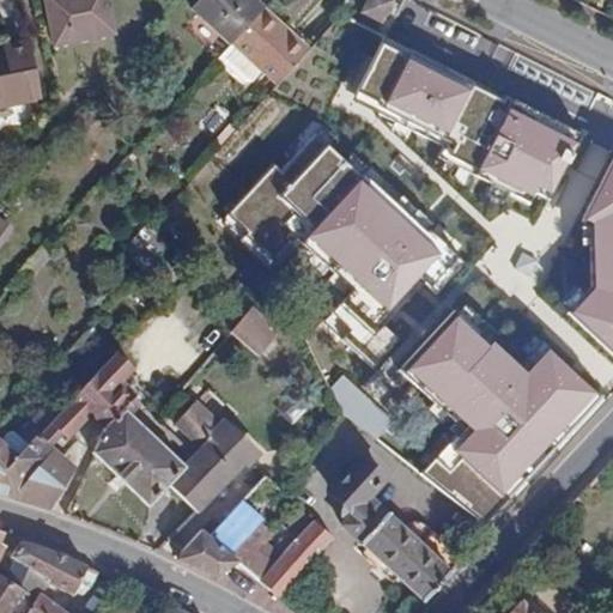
[(44,0),(54,48),(116,35),(109,0),(44,0)]
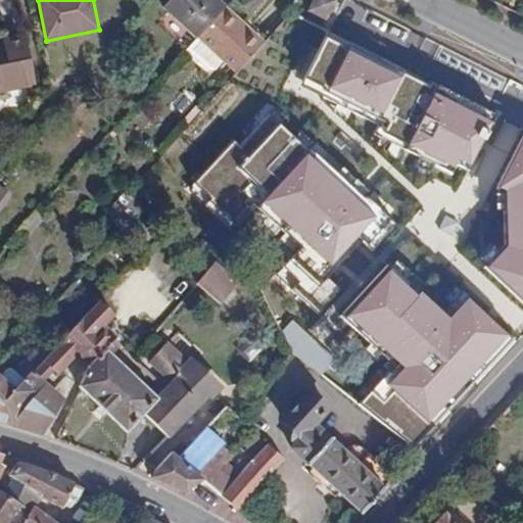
[(223,10),(226,8),(217,0),(169,0),(160,9),(194,41),(198,37),(223,10)]
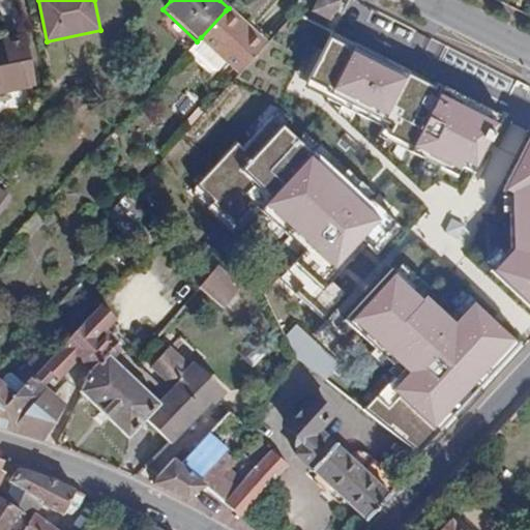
[(318,0),(314,10),(329,19),(337,0),(318,0)]
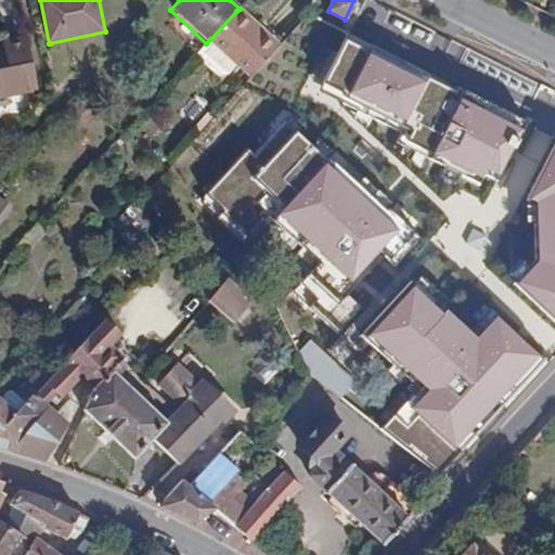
[(240,9),(236,11),(265,37),(267,34),(240,9)]
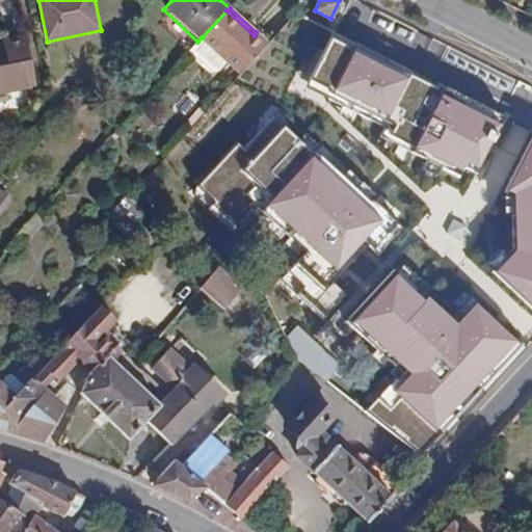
[(202,37),(197,42),(187,54),(210,75),(215,74),(229,62),(241,74),(242,72),(268,44),(256,32),(254,35),(227,10),(202,37)]
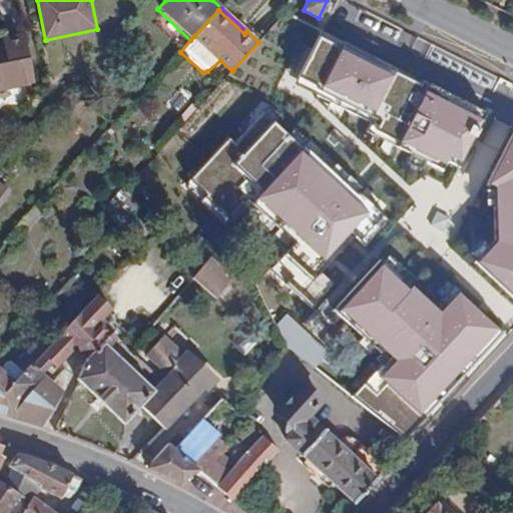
[(496,113),(318,26),(292,80),(300,84),(371,119),(365,131),(464,179),(496,113)]
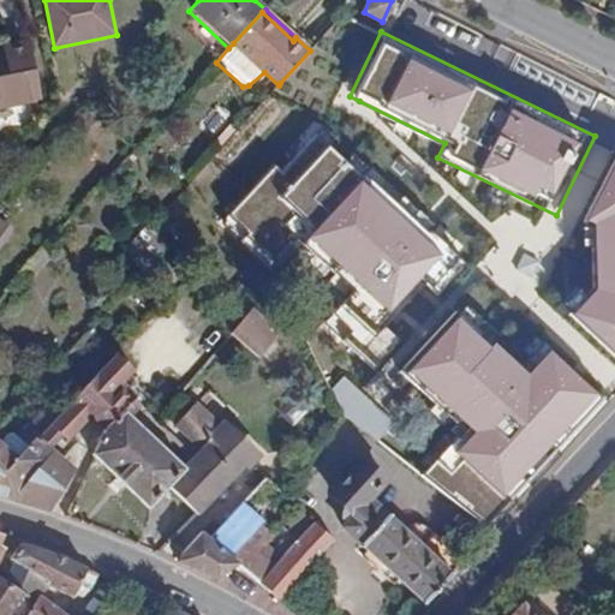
[(0,107),(40,100),(28,39),(5,43),(6,54),(0,55),(0,107)]
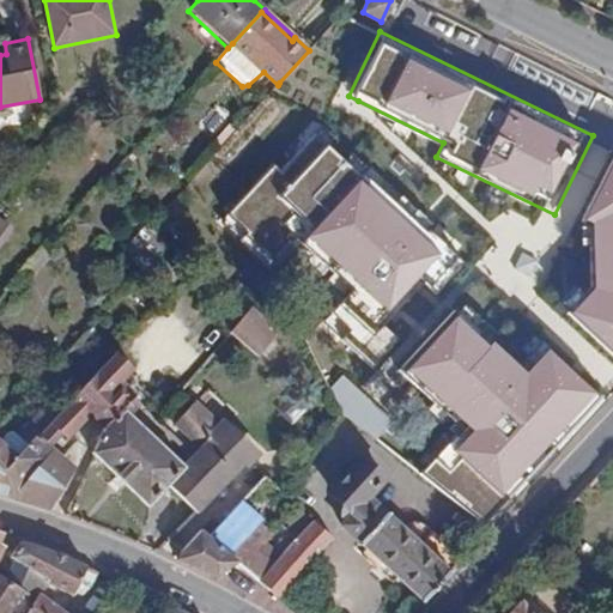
[(474,265),(326,128),(242,218),(291,263),(315,237),(363,281),(360,304),(389,331),(426,289),(441,302),(474,265)]
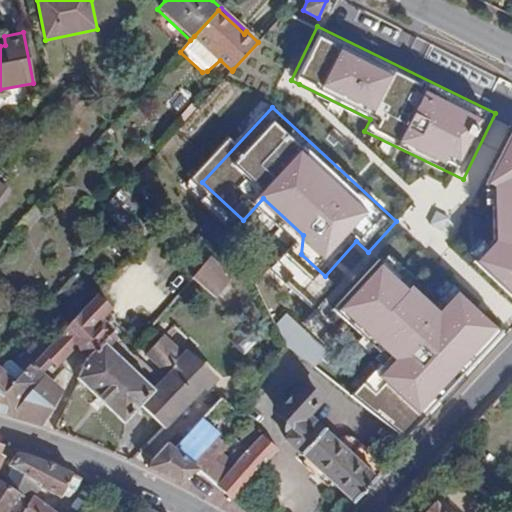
[(511,148),(490,187),(489,242),(476,257),(511,288),(511,148)]
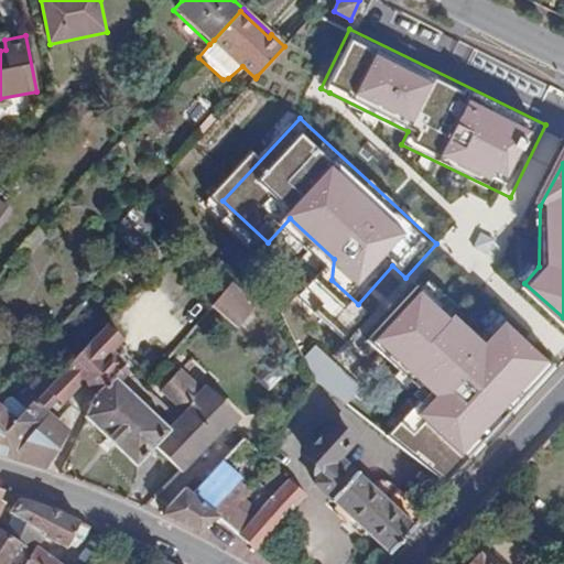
[(232,285),(228,290),(214,306),(239,328),(255,311),(243,301),(247,297),(232,285)]
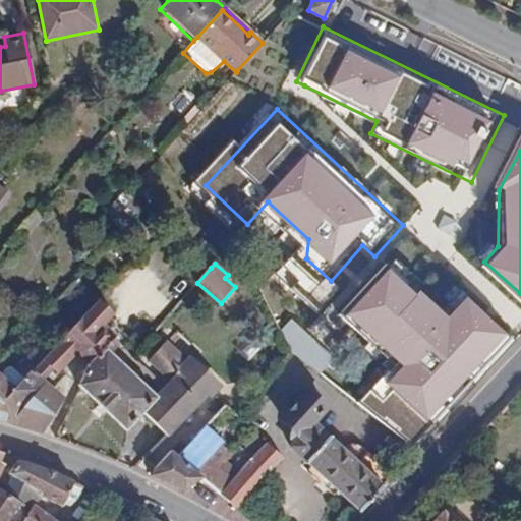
[(454,317),(396,264),(347,316),(400,365),(364,404),(422,445),(520,343),(520,337),(474,296),(454,317)]
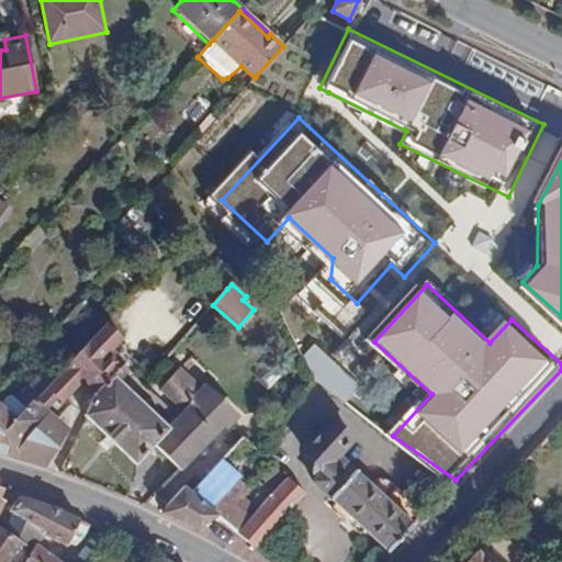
[(124,364),(94,337),(68,367),(81,379),(62,413),(82,424),(86,415),(96,393),(124,364)]
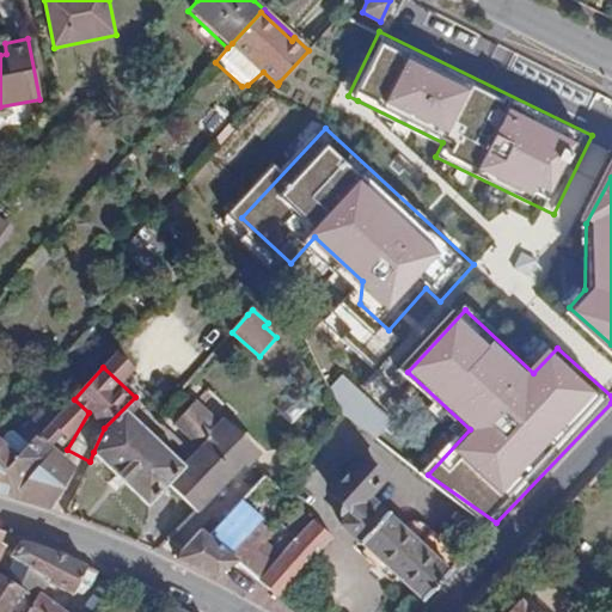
[(132,415),(142,404),(135,397),(104,428),(93,452),(148,505),(169,483),(185,465),(132,415)]
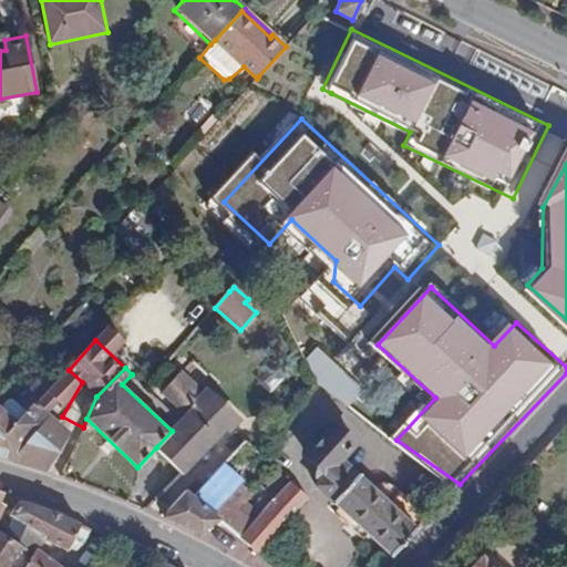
[(10,413),(0,404),(0,445),(37,404),(59,381),(48,371),(10,413)]
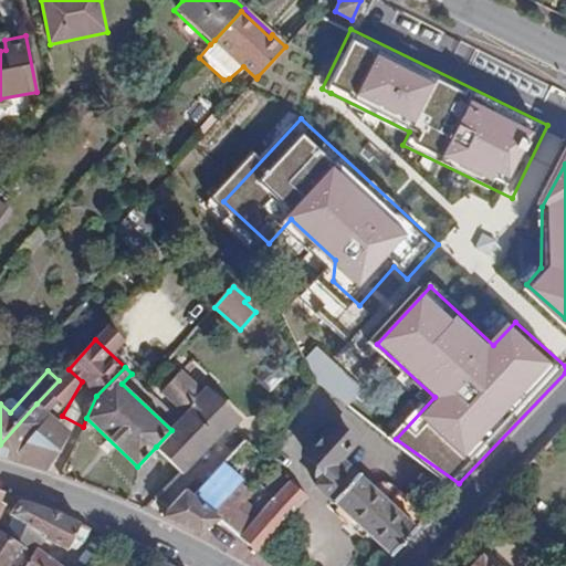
[(186,415),(179,420),(171,430),(156,447),(182,473),(185,475),(237,420),(184,370),(163,394),(186,415)]
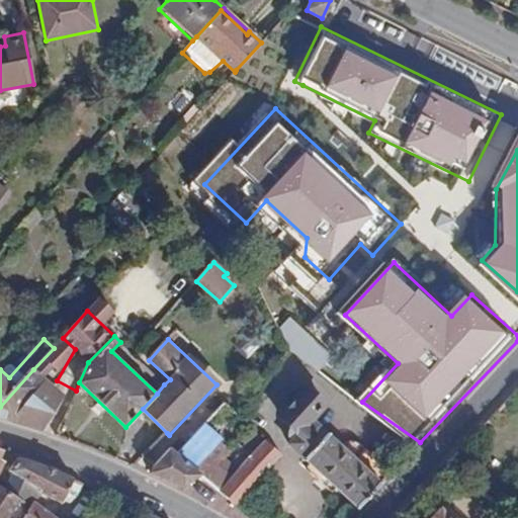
[(42,431),(63,395),(33,369),(0,407),(0,417),(25,425),(42,431)]
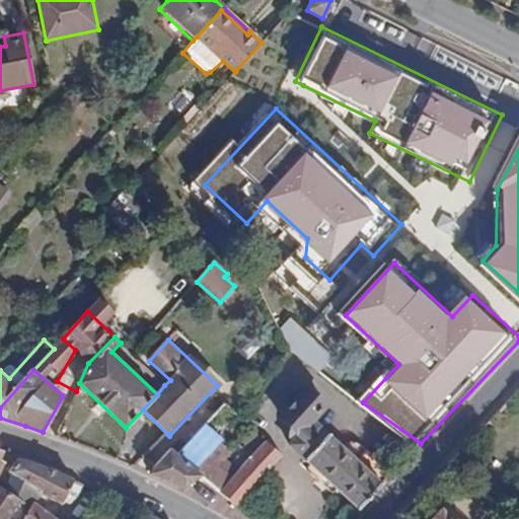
[(299,436),(291,445),(357,508),(360,509),(383,485),(317,423),(330,409),(307,386),(283,413),(283,422),(299,436)]
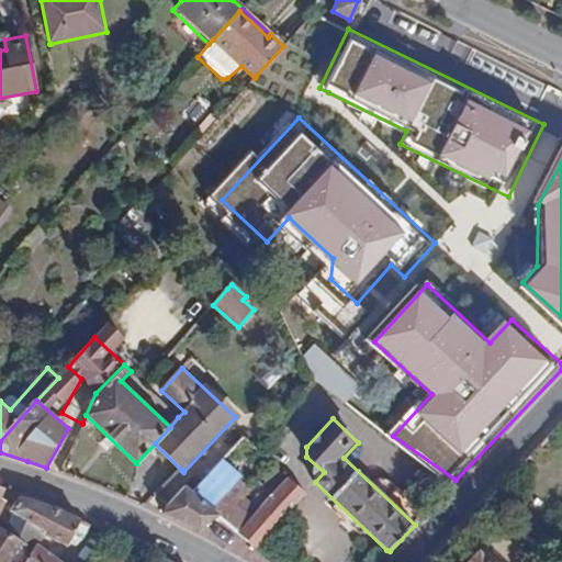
[(184,486),(168,504),(165,514),(177,519),(201,528),(218,517),(236,530),(250,515),(226,494),(262,454),(260,452),(244,438),(193,491),(184,486)]
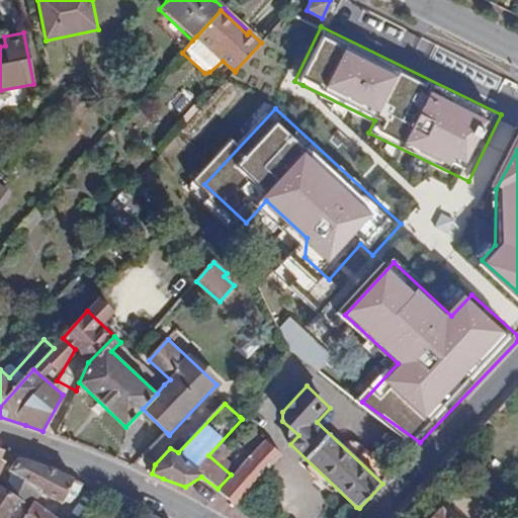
[(238,471),(235,469),(231,475),(218,489),(238,505),(282,454),(265,440),(238,471)]
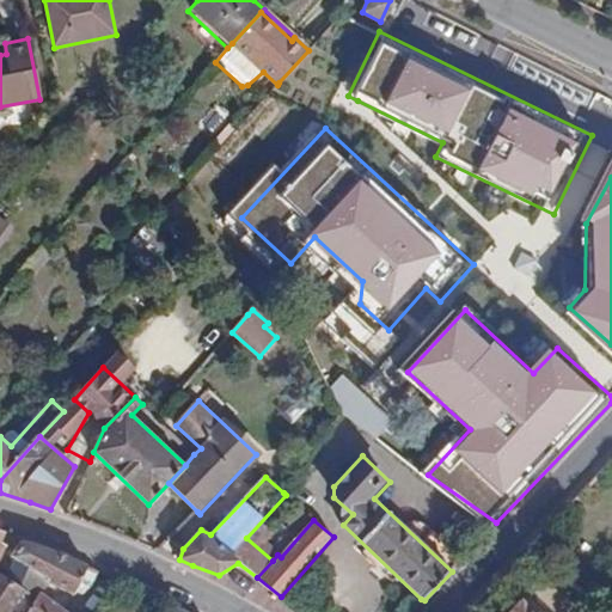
[(24,539),(11,556),(24,564),(50,582),(72,593),(75,589),(86,567),(24,539)]
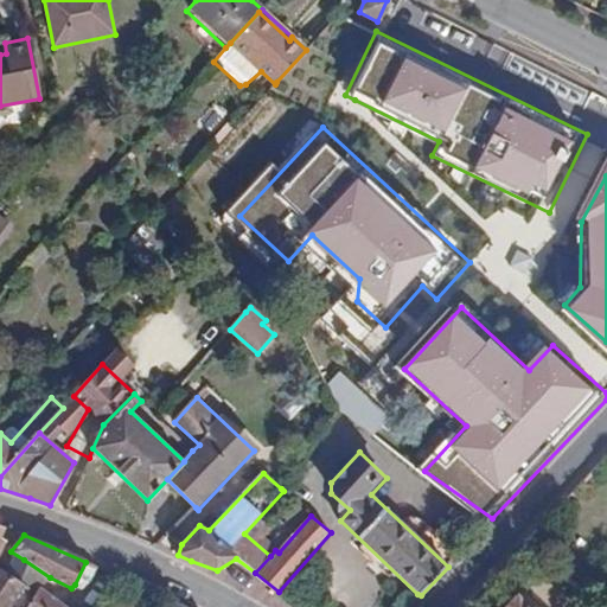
[(50,577),(24,560),(12,579),(23,586),(38,595),(42,590),(50,577)]
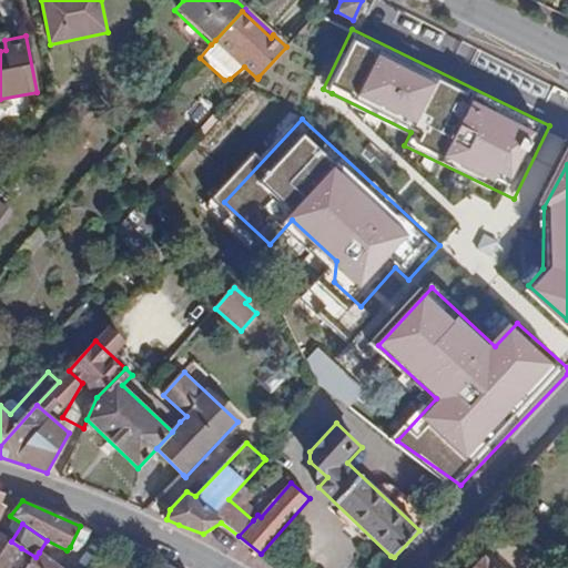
[(83,545),(90,530),(80,526),(70,547),(77,549),(83,545)]
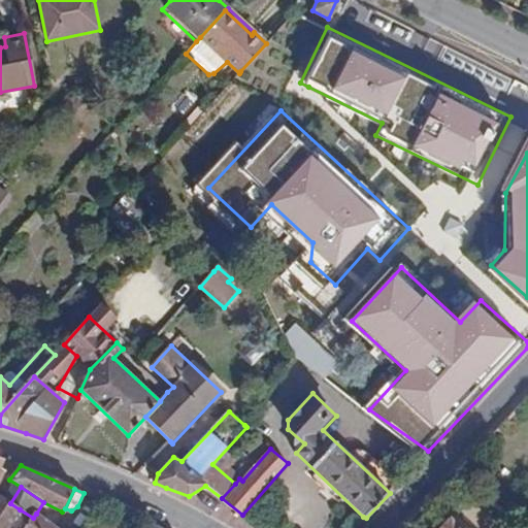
[(0,496),(0,527),(6,527),(20,509),(10,503),(0,496)]
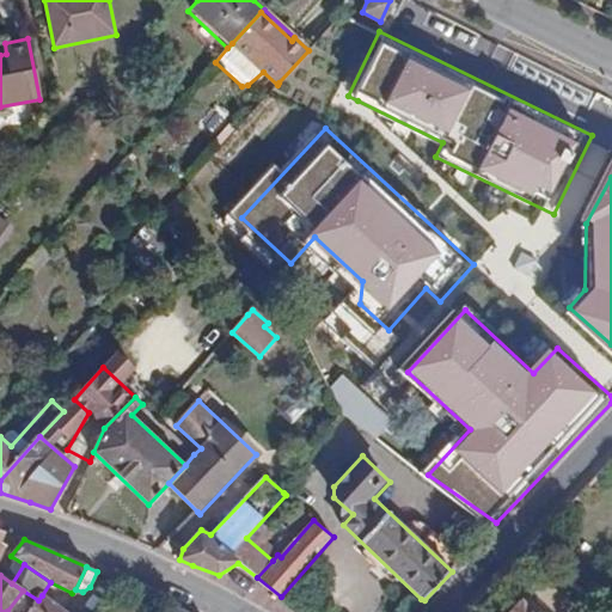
[(545,611),(527,594),(520,601),(531,611),(545,611)]
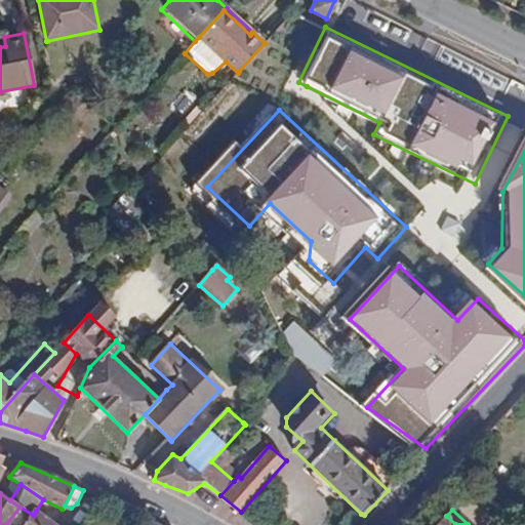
[(54,524),(36,511),(33,515),(25,524),(54,524)]
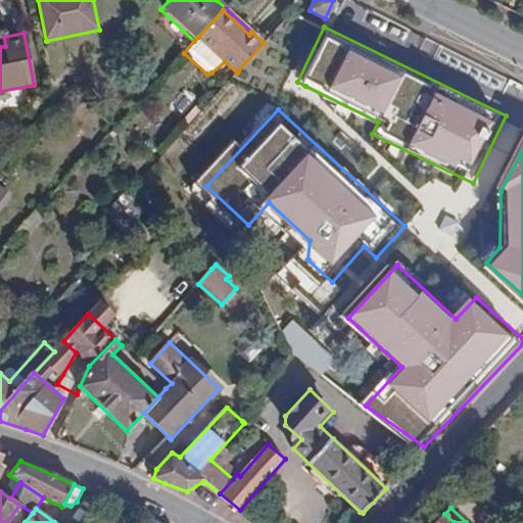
[(454,522),(444,514),(435,522),(454,522)]
